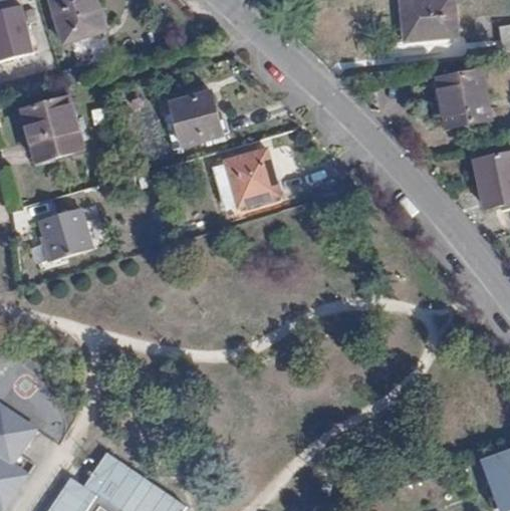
[(23,7),(21,0),(0,5),(0,56),(35,48),(26,19),(33,17),(31,6),(23,7)]
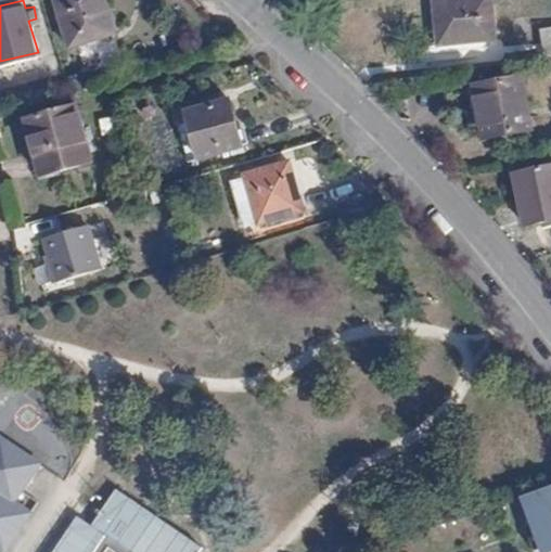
[(52,0),(65,45),(112,31),(102,0),(52,0)]
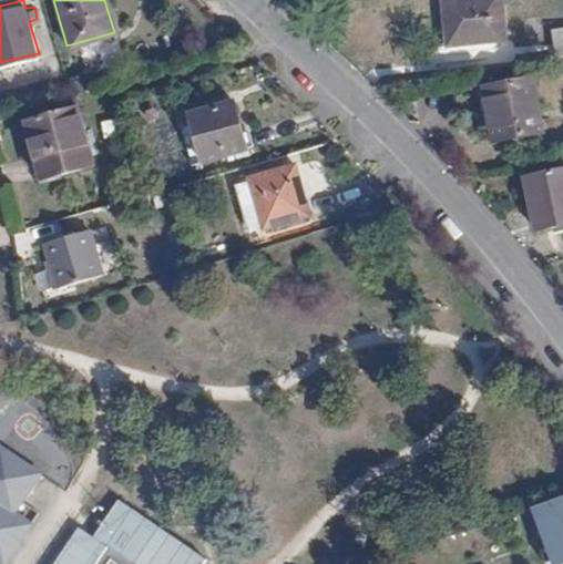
[(438,0),(443,42),(502,37),(497,0),(438,0)]
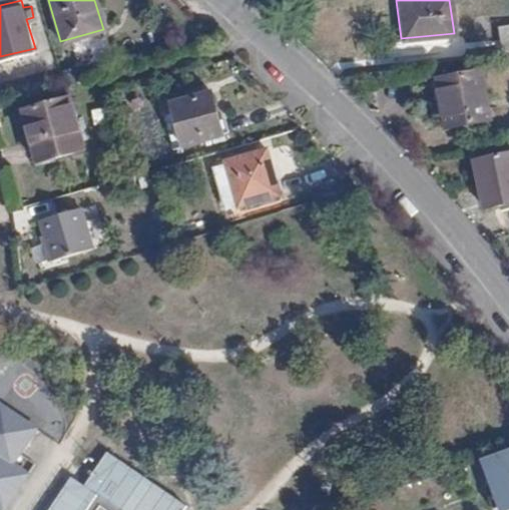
[(508,24),(497,26),(500,49),(508,47),(508,24)]
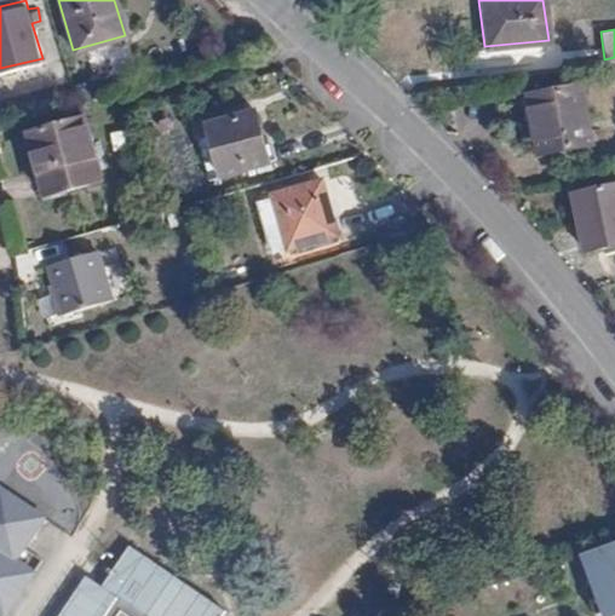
[(534,150),(588,140),(578,81),(524,91),(534,150)]
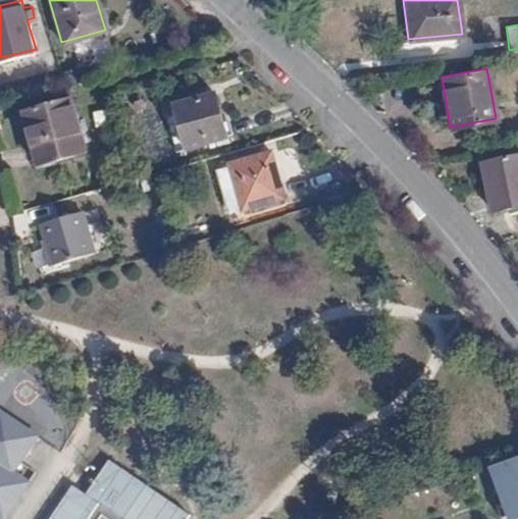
[(184,148),(224,137),(212,92),(171,103),(184,148)]
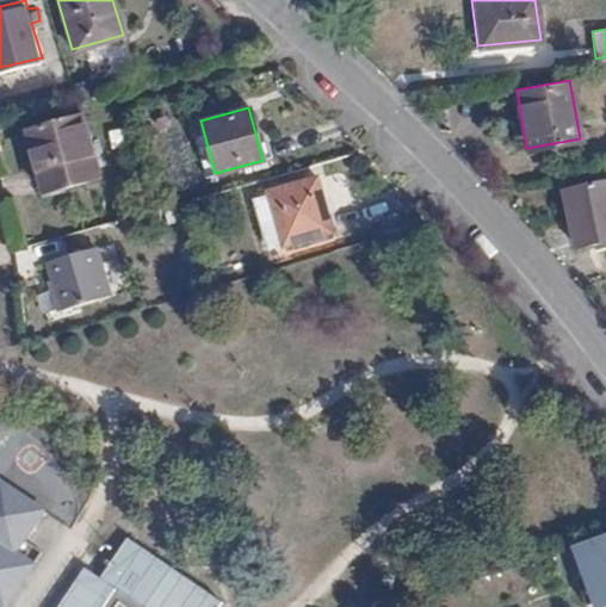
[(97,177),(79,112),(23,128),(39,192),(97,177)]
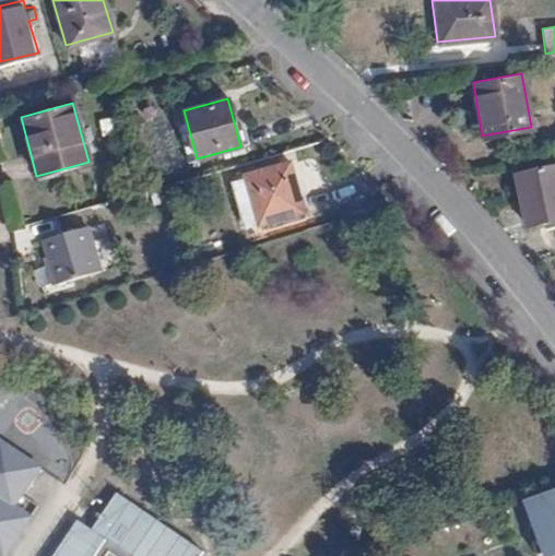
[(243,179),(255,219),(256,224),(303,210),(287,161),(241,174),(243,179)]
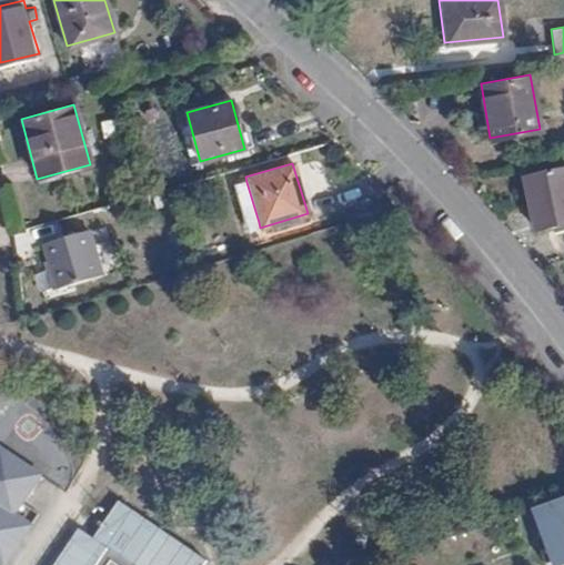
[(563,165),(521,175),(533,229),(563,220),(563,165)]
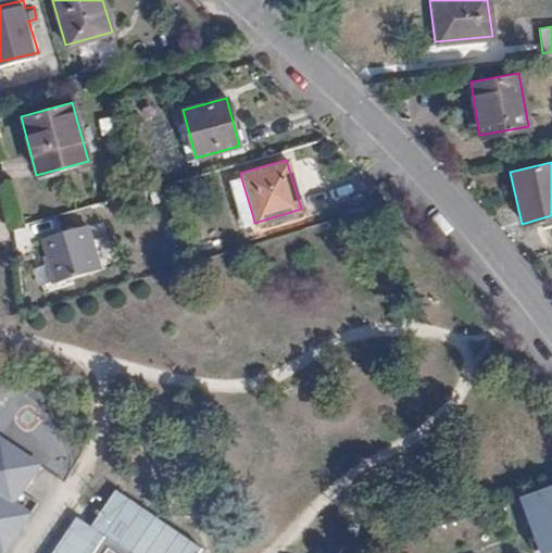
[(239,222),(253,217),(241,178),(228,183),(239,222)]
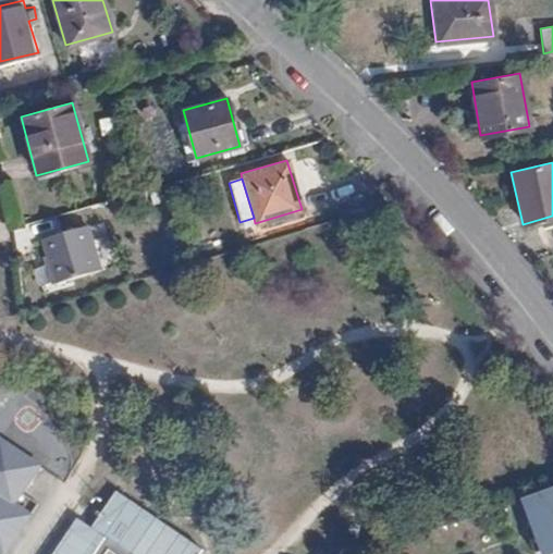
[(53,283),(96,269),(82,226),(39,238),(53,283)]
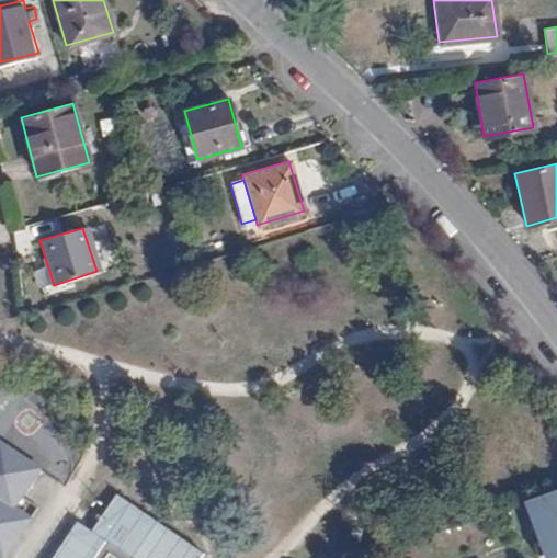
[(0,556),(25,519),(9,507),(35,468),(0,444),(0,556)]
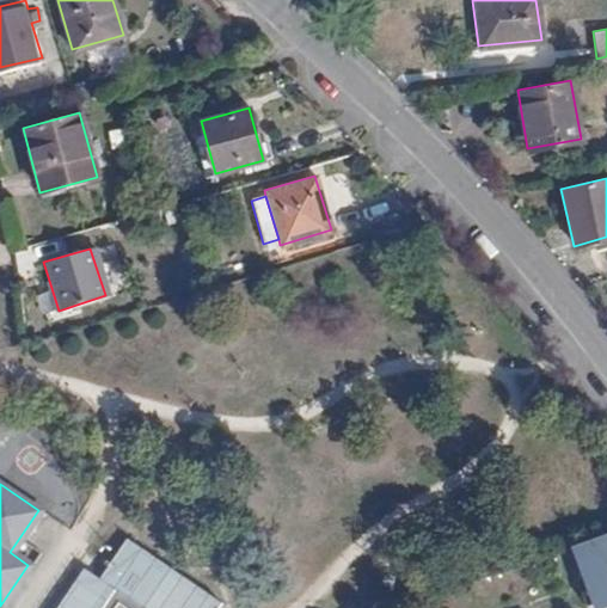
[(595,607),(606,602),(606,532),(572,546),(595,607)]
